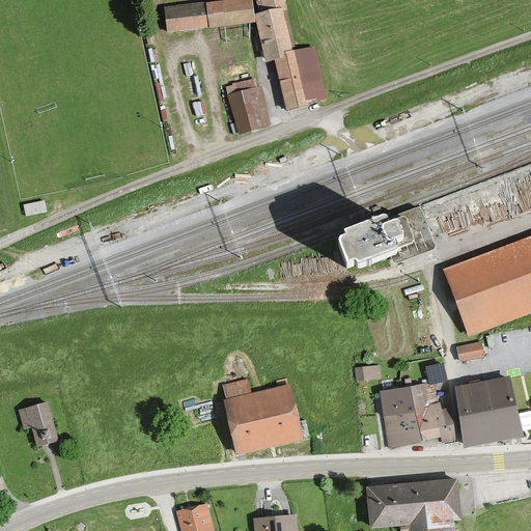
[(251,0),(228,0),(205,2),(207,28),(254,24),(251,0)]
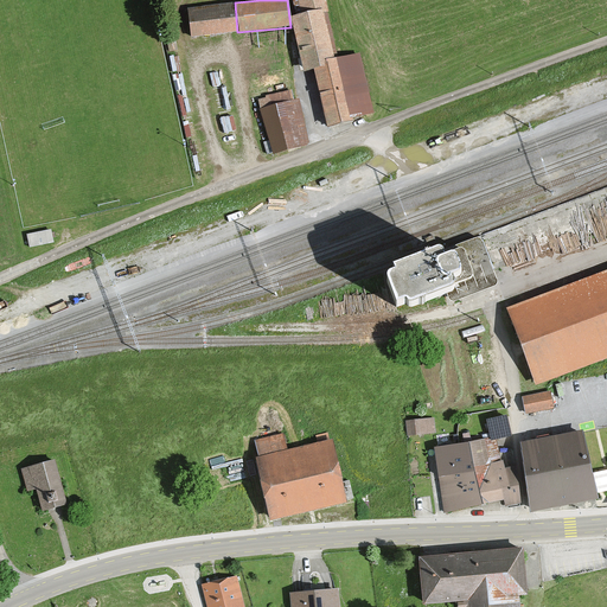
[(326,0),(298,0),(302,13),(291,16),(305,71),(312,69),(326,127),(353,120),(352,117),(338,57),(333,57),(321,11),(330,8),(326,0)]
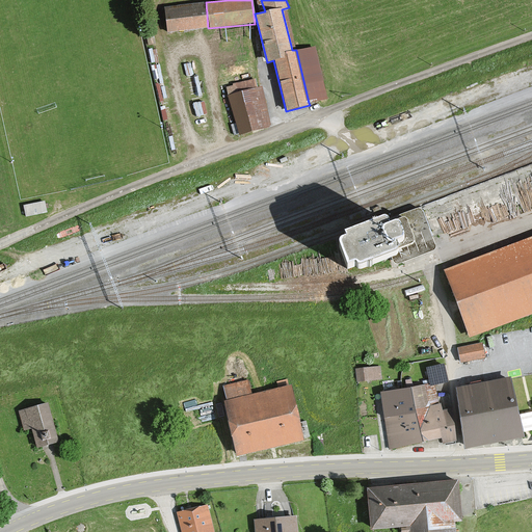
[(204,2),(162,5),(164,31),(206,28),(204,2)]
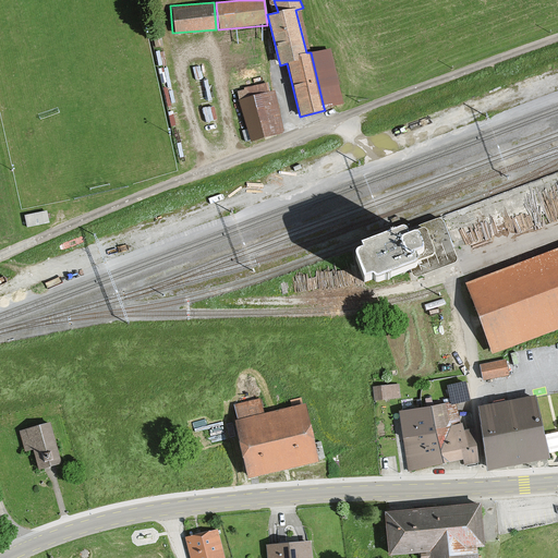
[(331,48),(311,52),(324,108),(344,104),(331,48)]
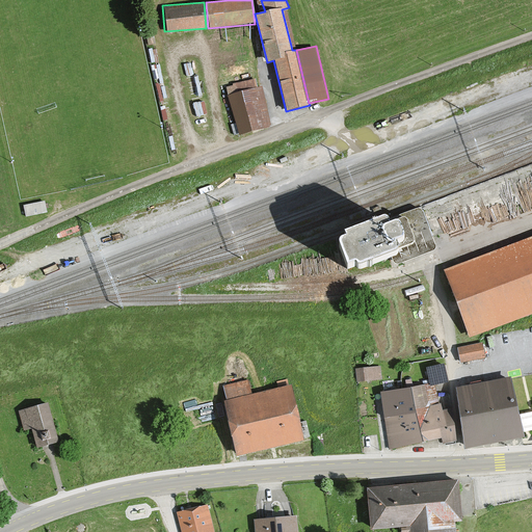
[(254,78),(222,86),(237,135),(272,126),(261,84),(256,86),(254,78)]
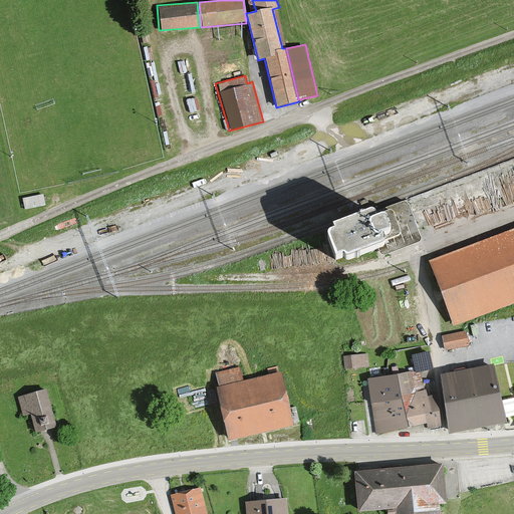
[(26,208),(47,203),(45,192),(24,197),(26,208)]
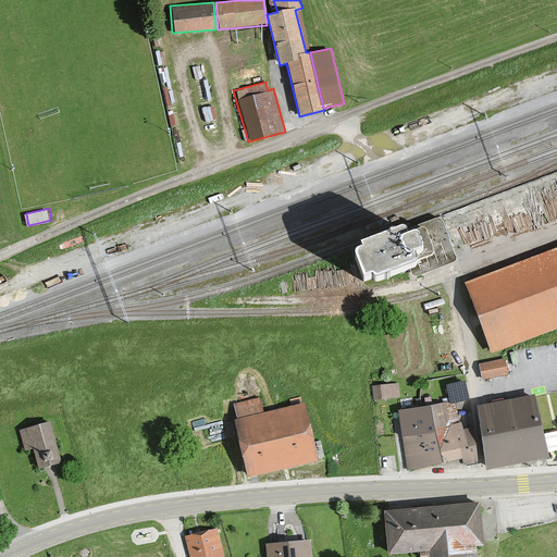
[(400,233),(361,247),(362,251),(358,254),(357,254),(356,255),(356,256),(355,257),(355,258),(355,259),(363,282),(373,279),(373,280),(374,281),(376,282),(378,282),(416,267),(417,265),(417,263),(417,261),(454,248),(443,221),(407,235),(407,234),(406,234),(406,233),(405,233),(404,233),(403,232),(401,232),(400,233)]
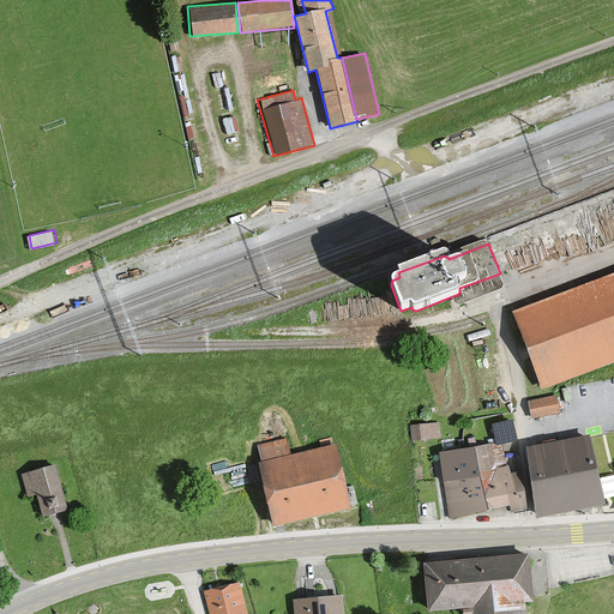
[(503,251),(494,254),(499,266),(507,263),(503,251)]
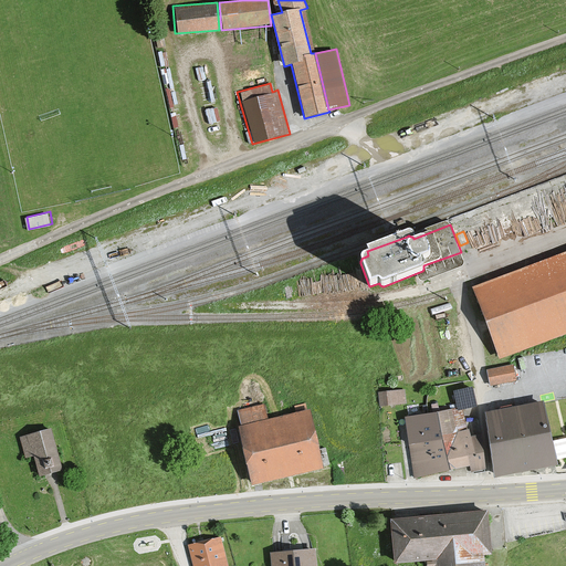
[(565,257),(478,291),(503,358),(565,334),(565,257)]
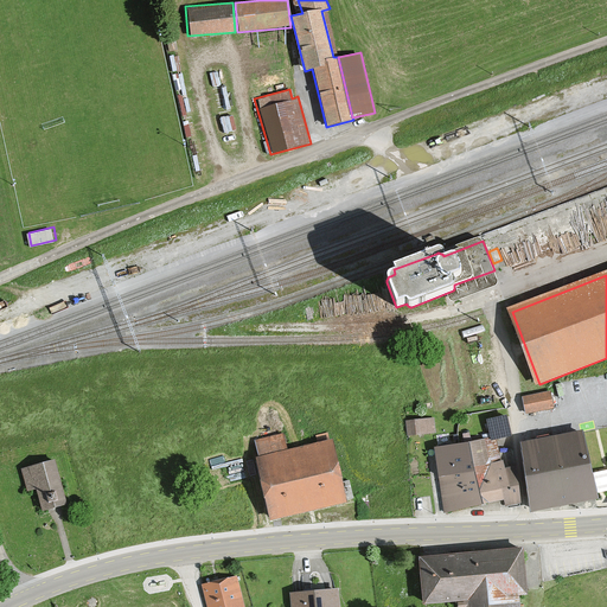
[(549,388),(521,395),(525,415),(554,409),(549,388)]
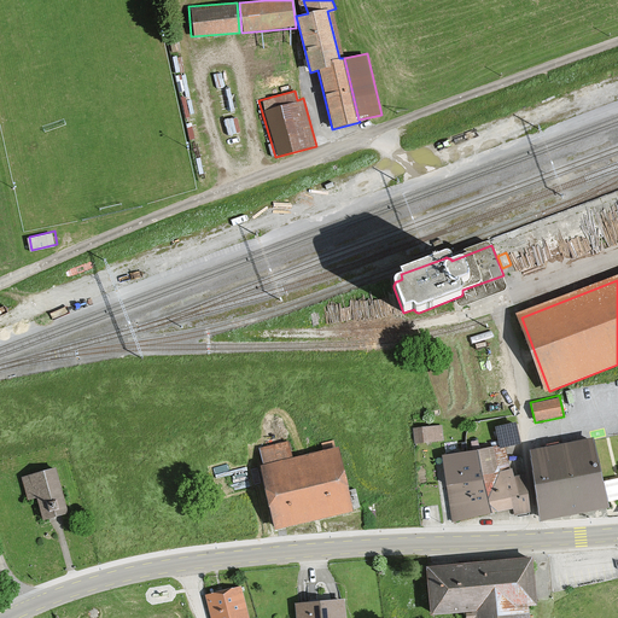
[(442,442),(441,425),(413,426),(415,470),(430,468),(429,443),(442,442)]
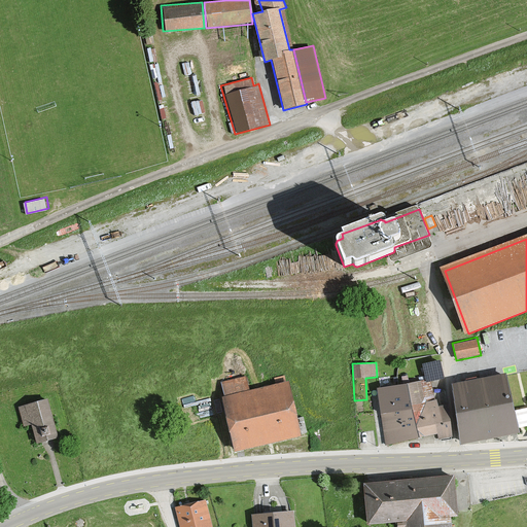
[(434,363),(422,366),(424,377),(436,374),(434,363)]
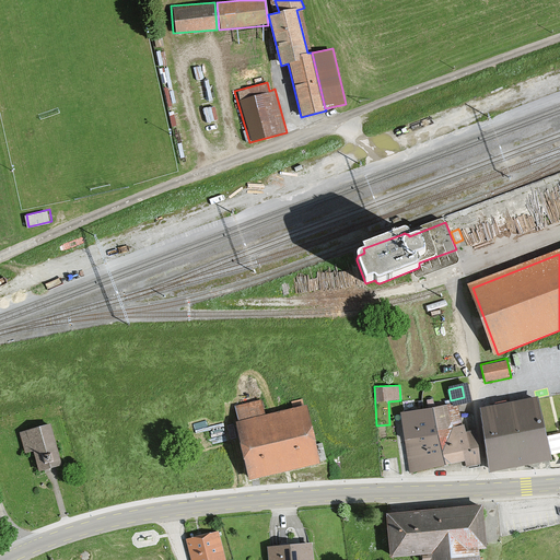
[(539,397),(479,408),(490,471),(551,461),(539,397)]
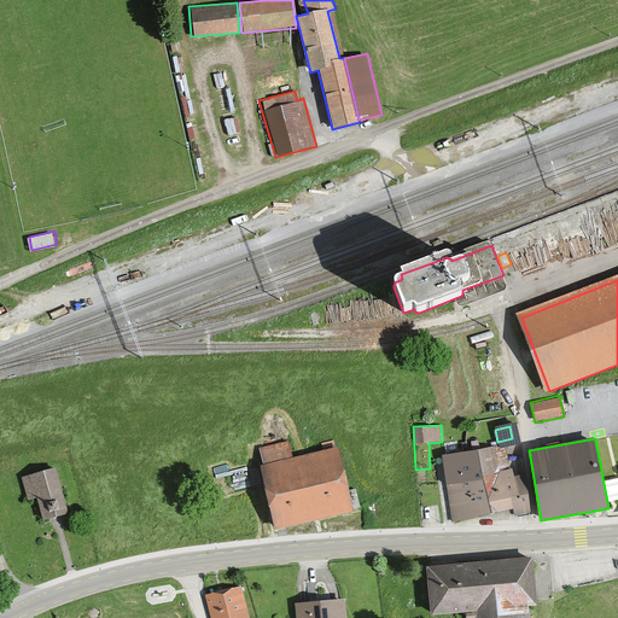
[(263,465),(258,466),(277,531),(355,508),(337,445),(292,459),(286,439),(258,448),(263,465)]
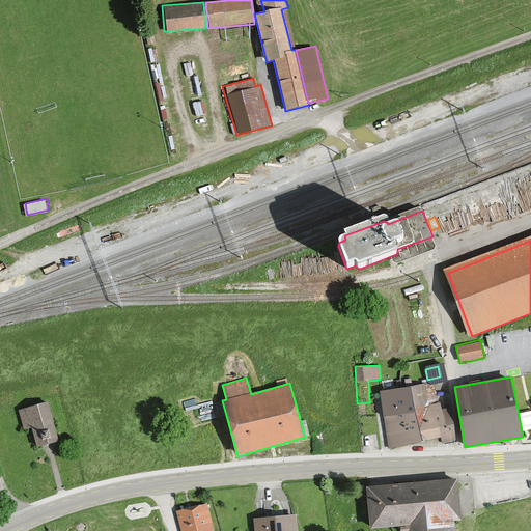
[(459,441),(452,399),(428,404),(425,383),(379,391),(389,448),(441,439),(442,444),(459,441)]
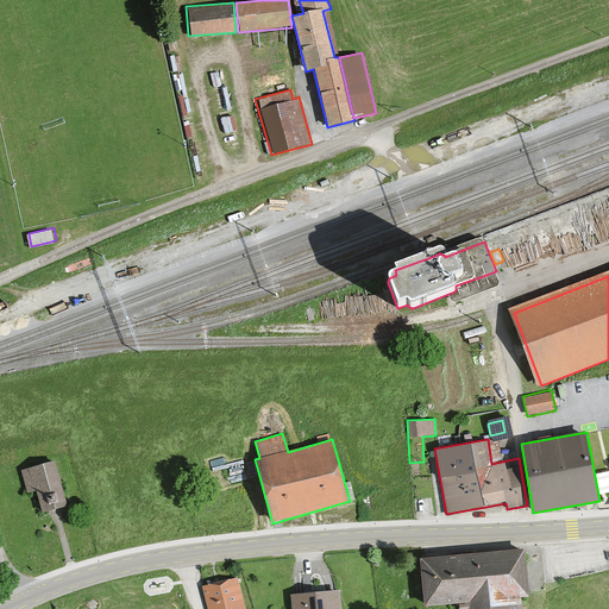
[(41,464),(23,470),(23,472),(27,491),(37,489),(43,512),(55,508),(66,506),(55,464),(45,466),(45,464),(41,465),(41,464)]
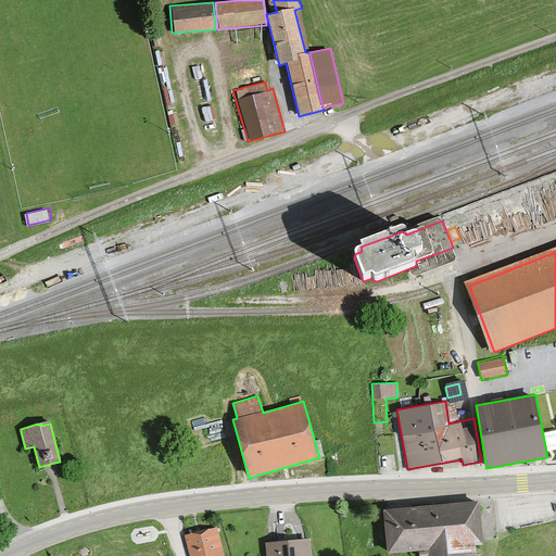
[(480,502),(382,508),(386,553),(419,550),(419,555),(476,555),(476,545),(482,545),(480,502)]
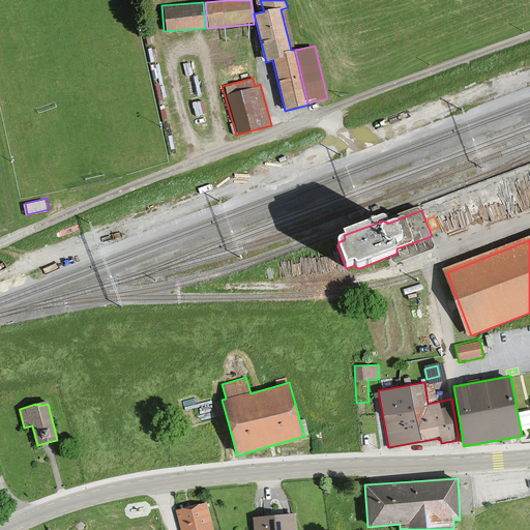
[(211,529),(203,501),(174,509),(179,529),(211,529)]
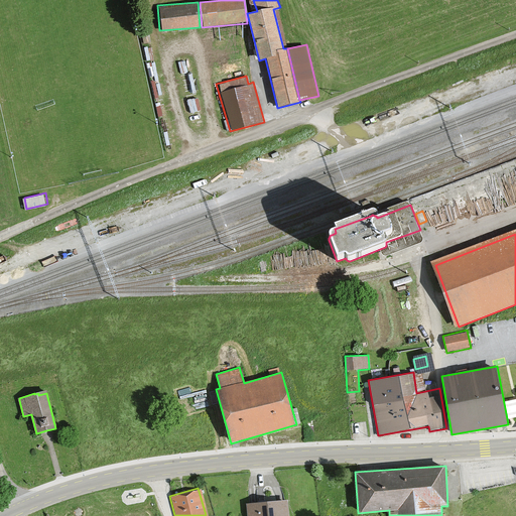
[(289,515),(288,500),(246,503),(247,515),(289,515)]
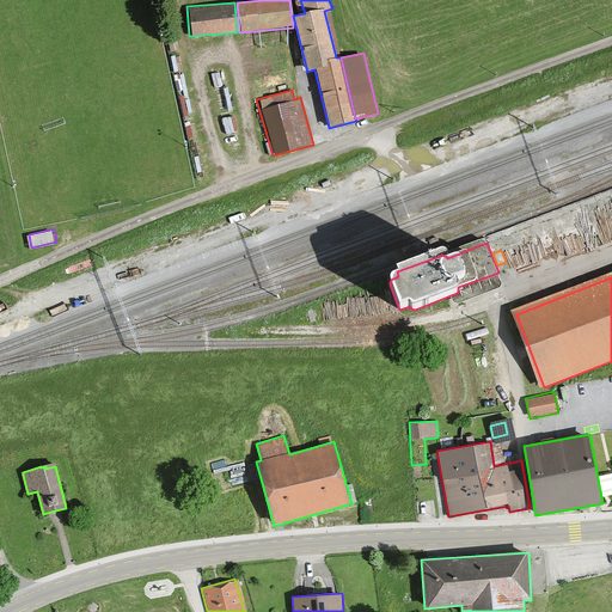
All buildings are outlined.
